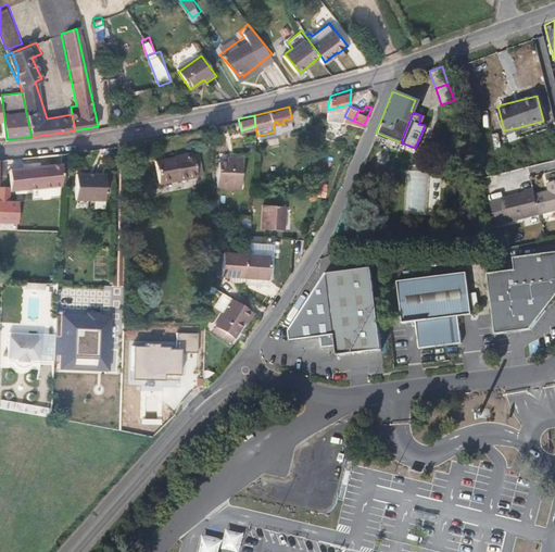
[(241,130),(238,118),(228,121),(231,133),(241,130)]
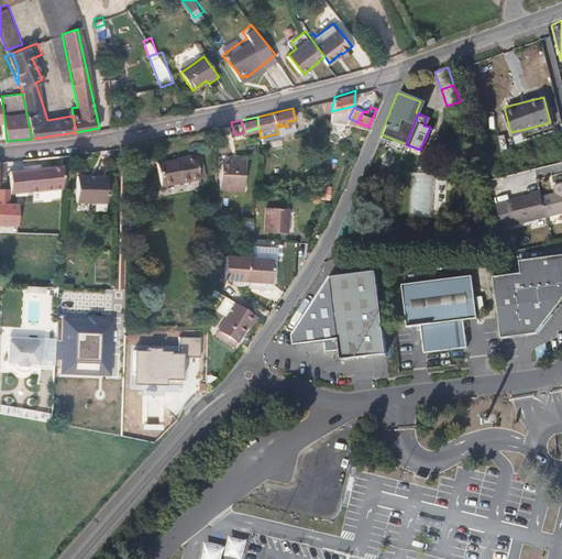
[(299,141),(301,125),(293,124),(290,140),(299,141)]
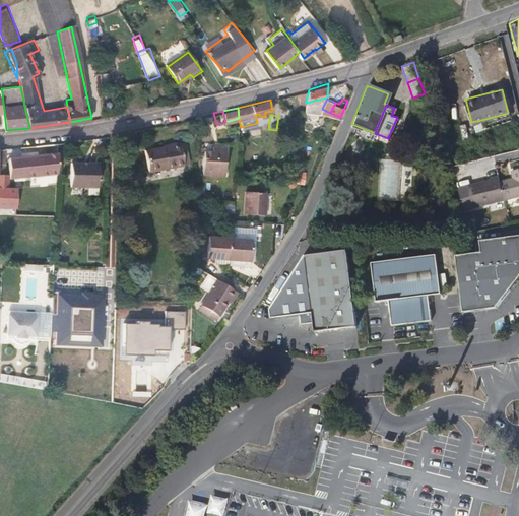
[(225,171),(225,142),(222,142),(208,142),(208,147),(203,147),(203,171),(225,171)]
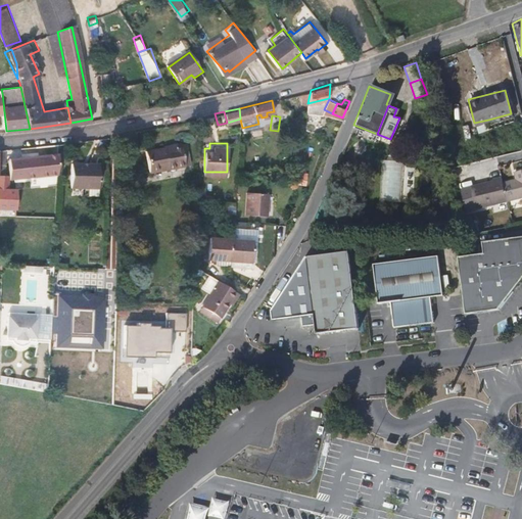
[(189,168),(185,145),(149,152),(153,174),(171,171),(189,168)]
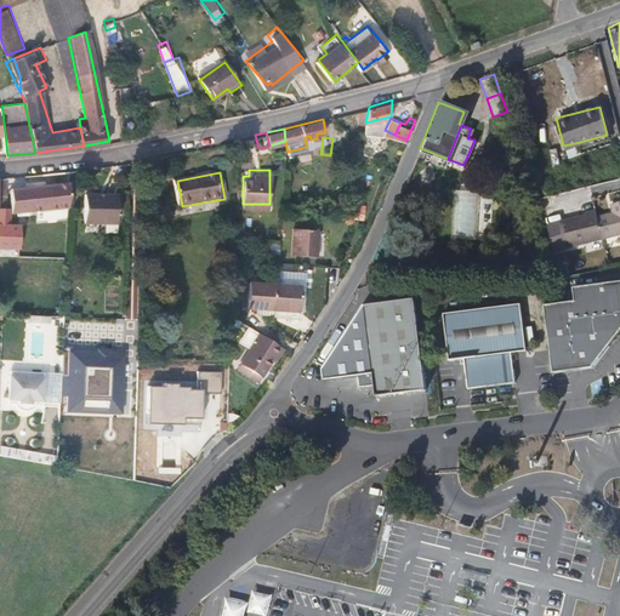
[(10,206),(10,190),(9,182),(0,181),(0,210),(1,210),(1,206),(10,206)]
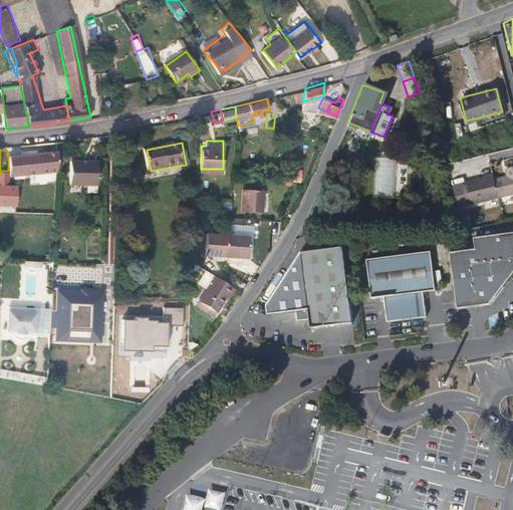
[(58,173),(58,152),(8,158),(8,171),(12,171),(13,177),(58,173)]
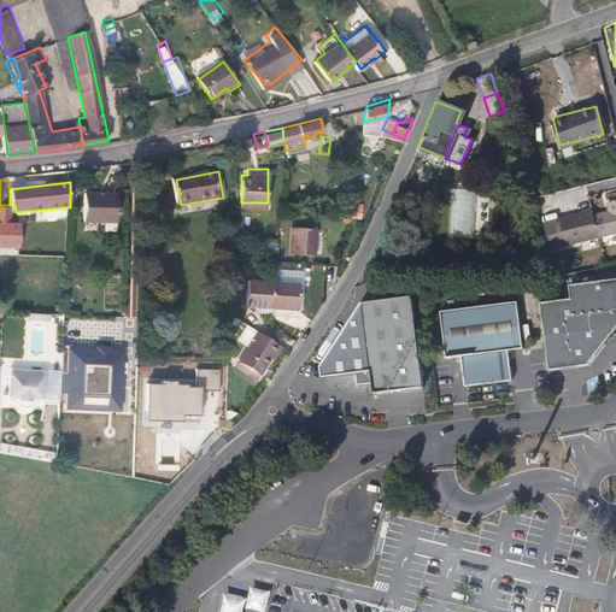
[(474,187),(453,186),(452,227),(473,228),(474,187)]
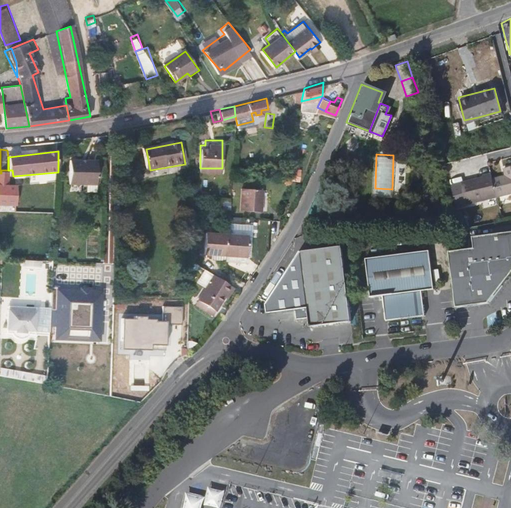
[(100,185),(100,161),(73,161),(73,186),(100,185)]
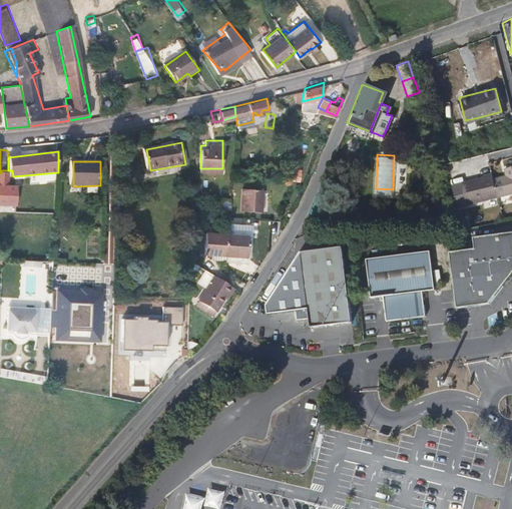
[(270,194),(272,162),(249,162),(247,193),(270,194)]
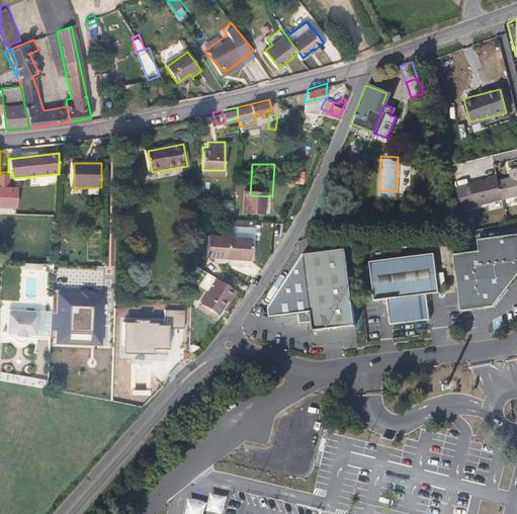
[(496,179),(500,197),(516,192),(516,165),(507,168),(509,176),(496,179)]
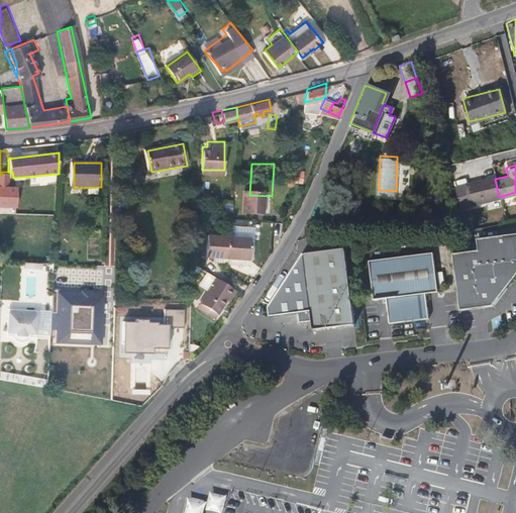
[(291,178),(302,181),(305,168),(294,166),(291,178)]
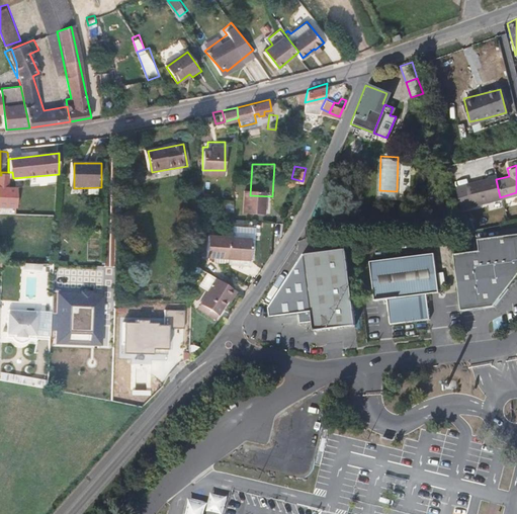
[(337,169),(332,167),(327,177),(333,179),(337,169)]
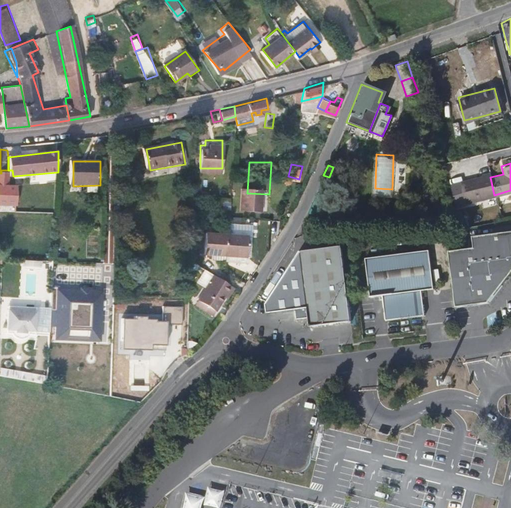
[(494,195),(490,177),(488,172),(482,173),(482,175),(449,184),(454,205),(494,195)]
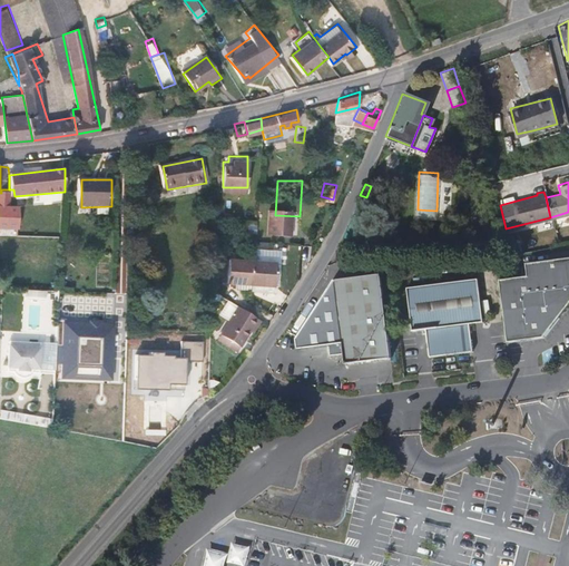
[(255,256),(257,231),(233,230),(231,254),(255,256)]
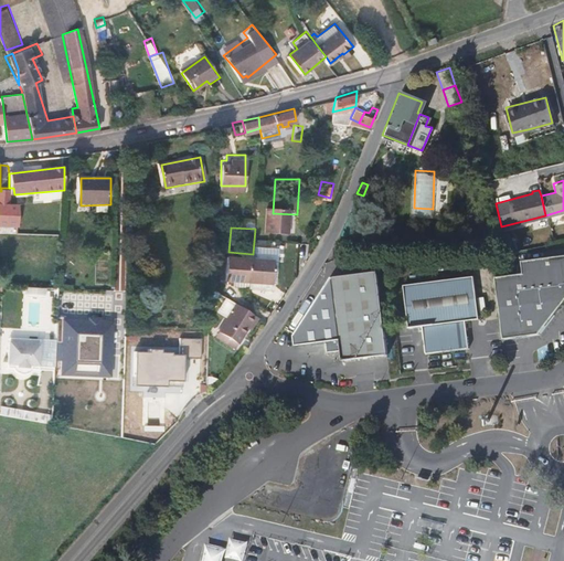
[(277,256),(279,231),(255,229),(253,254),(277,256)]
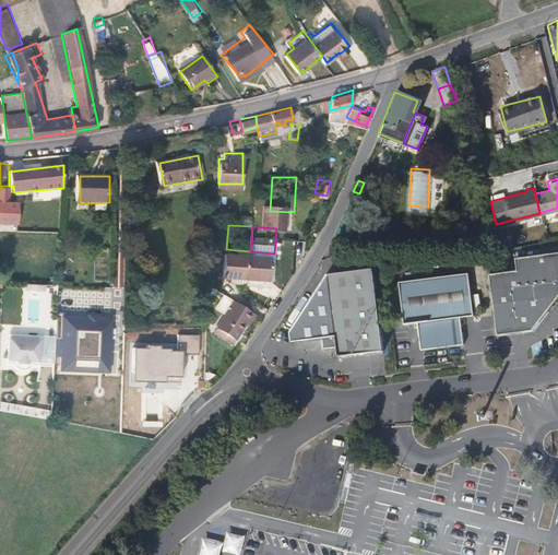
[(509,246),(507,235),(499,237),(501,248),(509,246)]
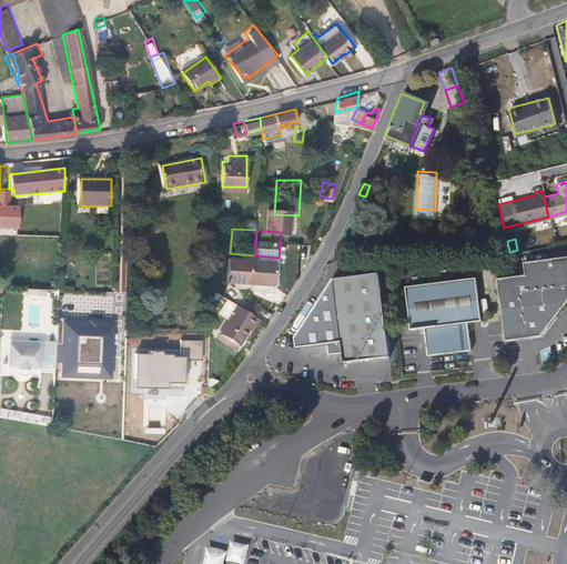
[(566,255),(524,261),(526,274),(498,278),(506,339),(543,334),(566,301),(566,255)]
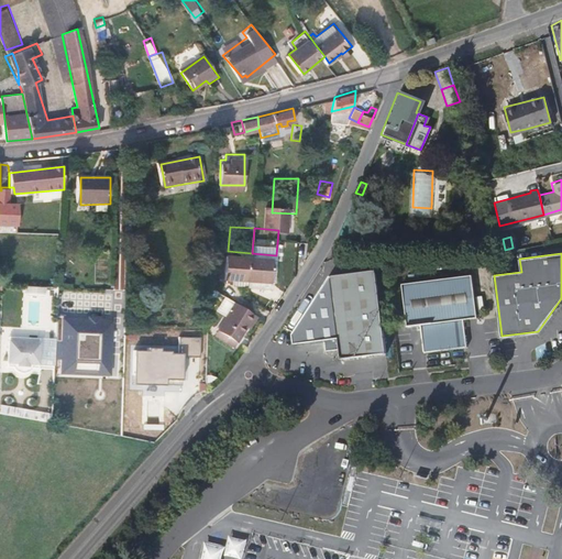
[(387,352),(377,271),(333,275),(294,332),(295,342),(326,339),(327,350),(341,349),(342,358),(387,352)]
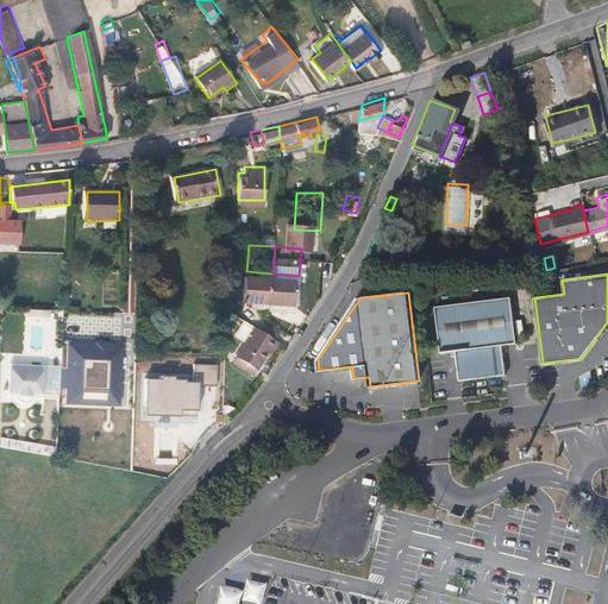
[(515,343),(511,297),(433,307),(439,352),(455,351),(458,381),(505,375),(501,344),(515,343)]
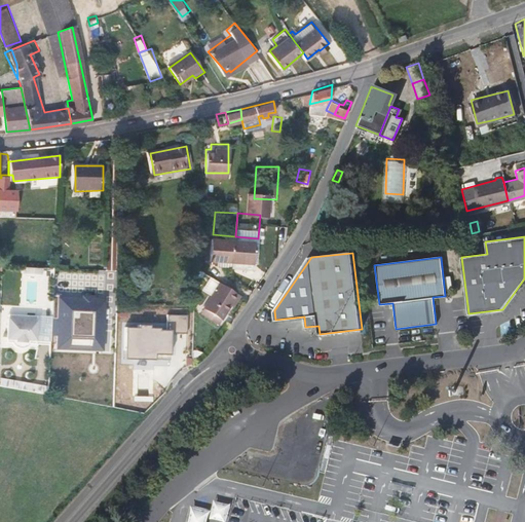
[(218,302),(235,278),(217,264),(199,289),(218,302)]
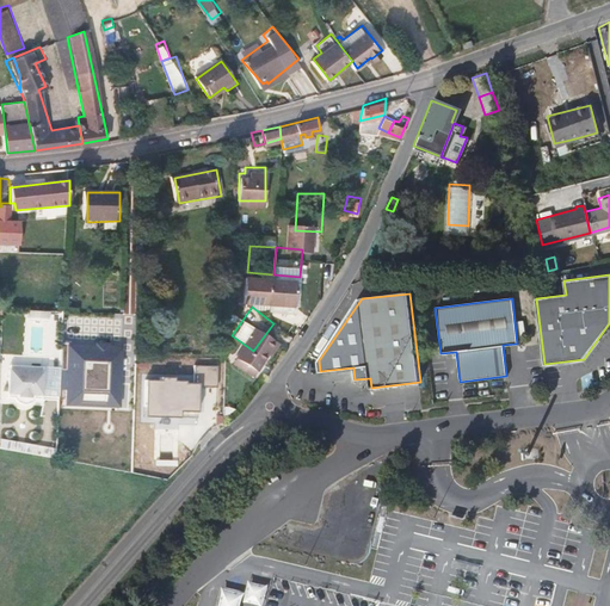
[(193,381),(215,382),(216,362),(195,360),(193,381)]
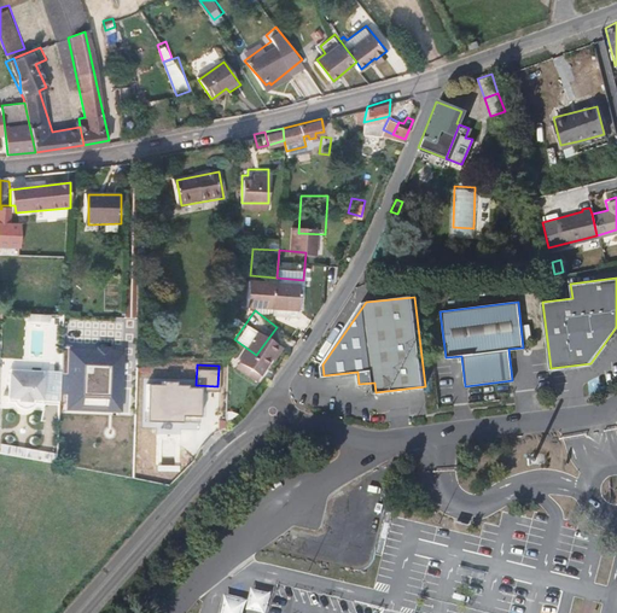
[(42,395),(42,371),(10,371),(10,395),(19,395),(19,397),(31,398),(33,395),(42,395)]
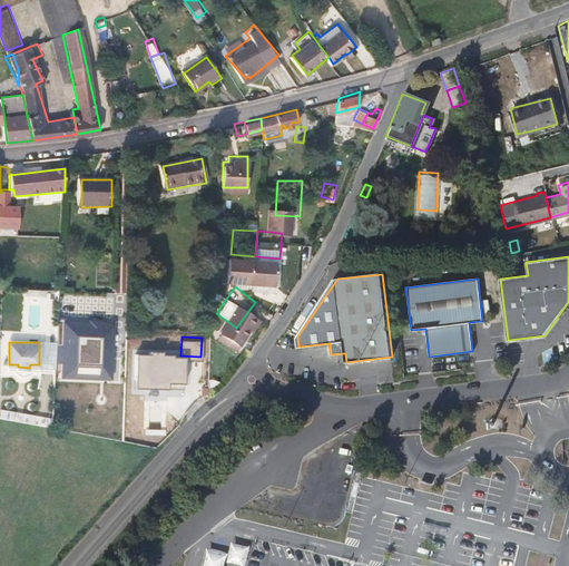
[(134,350),(133,383),(183,386),(184,352),(134,350)]
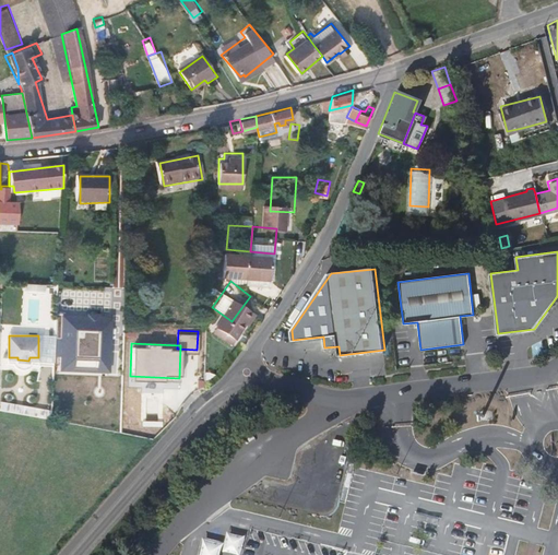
[(0,406),(43,412),(44,404),(0,399),(0,406)]
